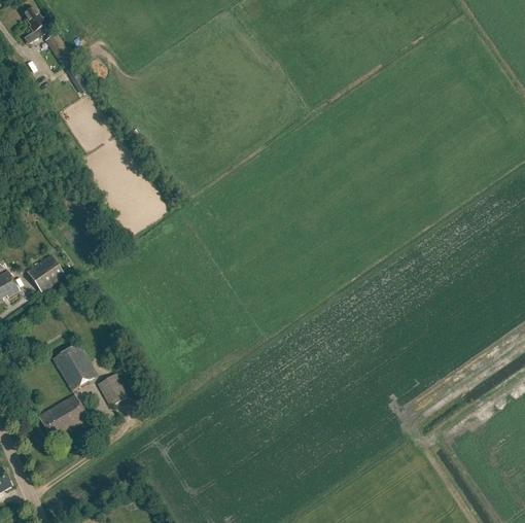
[(33,4),(21,12),(29,24),(28,25),(32,31),(34,30),(38,35),(47,30),(43,24),(46,22),(42,15),(40,15),(33,4)]
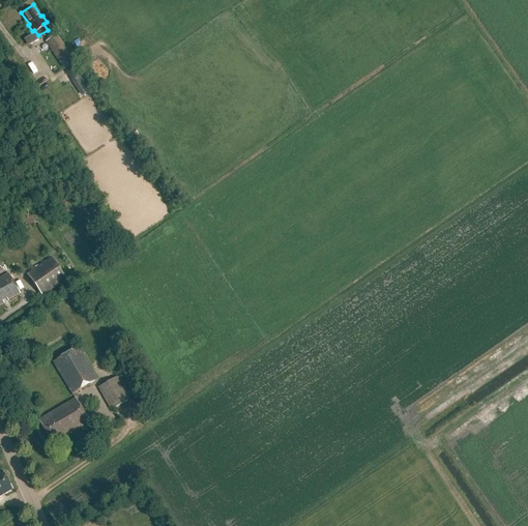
[(45,38),(63,66),(75,58),(56,31),(45,38)]
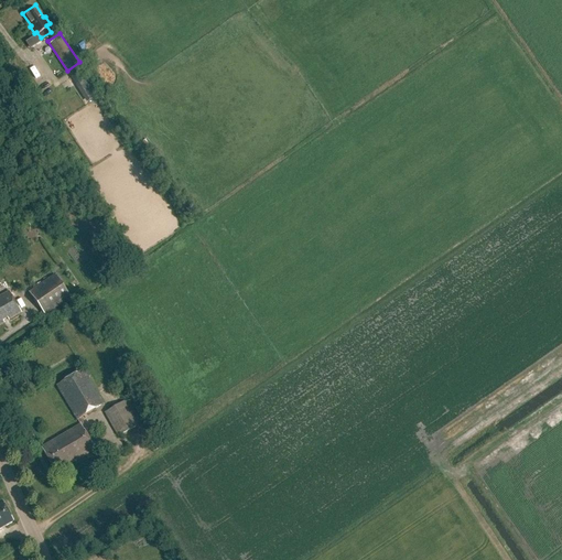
[(75,82),(87,100),(95,95),(83,76),(75,82)]
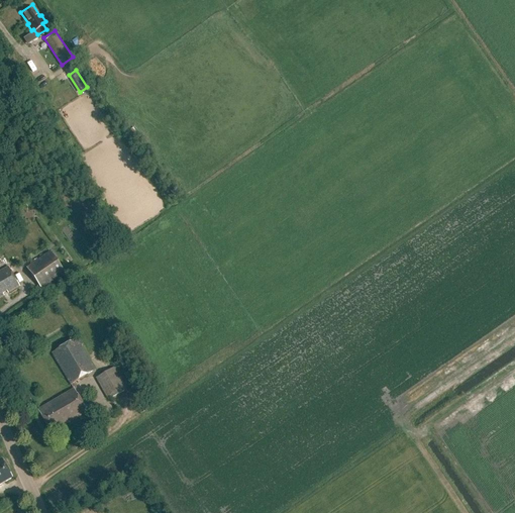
[(25,264),(41,287),(65,272),(48,247),(25,264)]
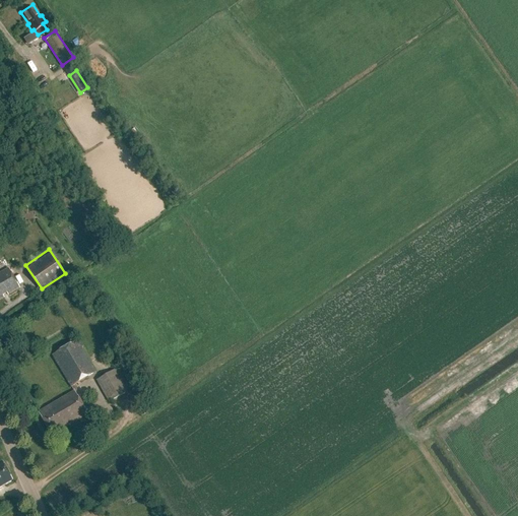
[(0,295),(17,284),(6,264),(0,268),(0,295)]
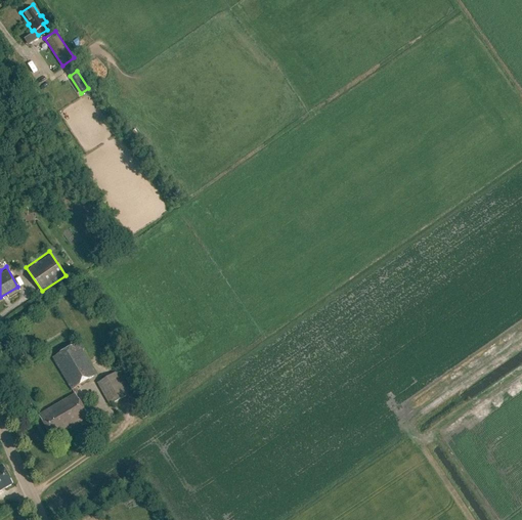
[(96,373),(77,340),(51,354),(71,387),(96,373)]
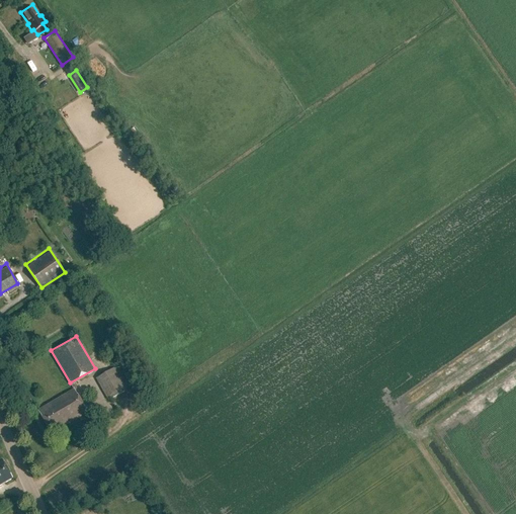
[(112,364),(94,374),(106,396),(124,386),(112,364)]
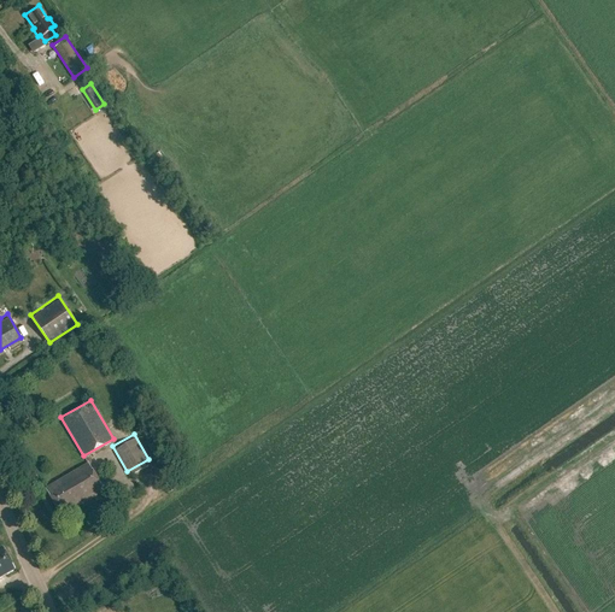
[(42,486),(56,508),(69,500),(71,502),(78,498),(80,499),(101,486),(87,460),(42,486)]
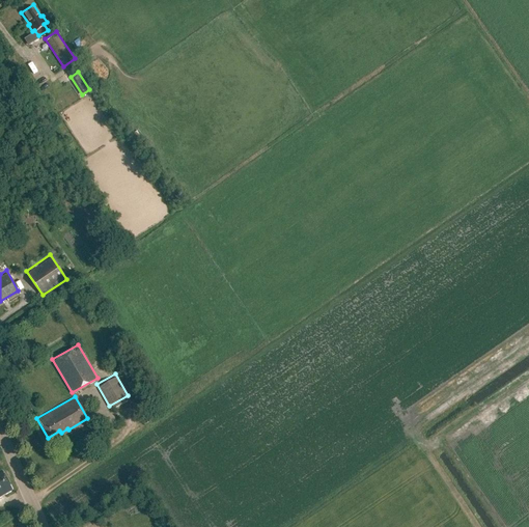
[(0,495),(12,489),(1,468),(0,468),(0,495)]
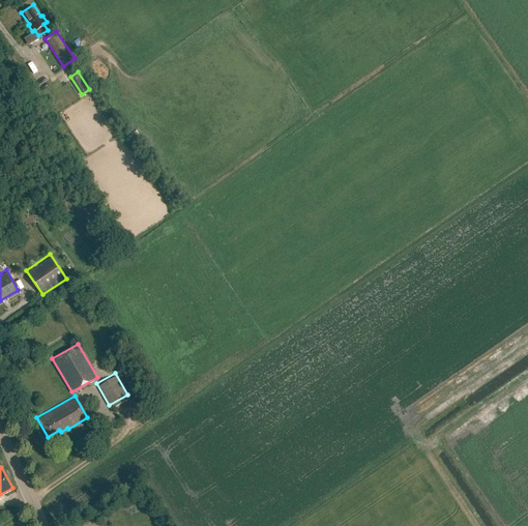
All buildings are outlined.
